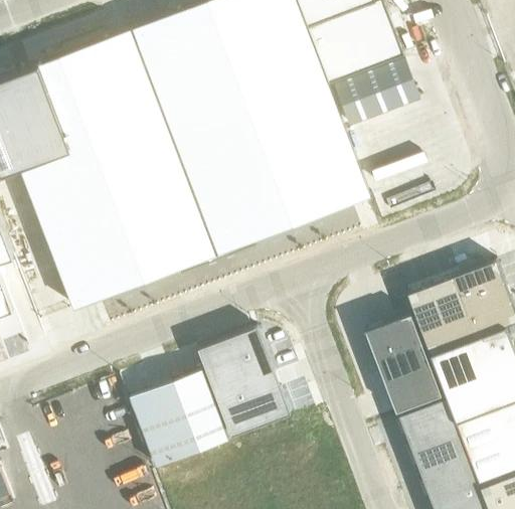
[(113,37),(0,80),(0,172),(1,175),(20,168),(74,310),(179,270),(180,274),(183,273),(253,245),(256,244),(254,240),(370,197),(295,0),(211,0),(169,16),(113,37)]
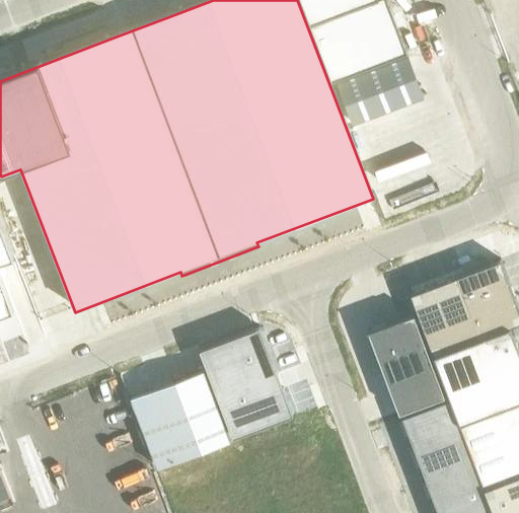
[(299,0),(310,28),(383,0),(379,0),(378,1),(377,0),(299,0)]
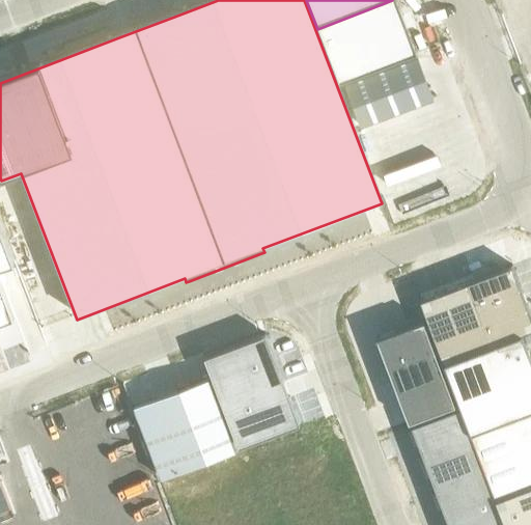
[(394,0),(392,0),(317,29),(339,86),(417,57),(394,0)]
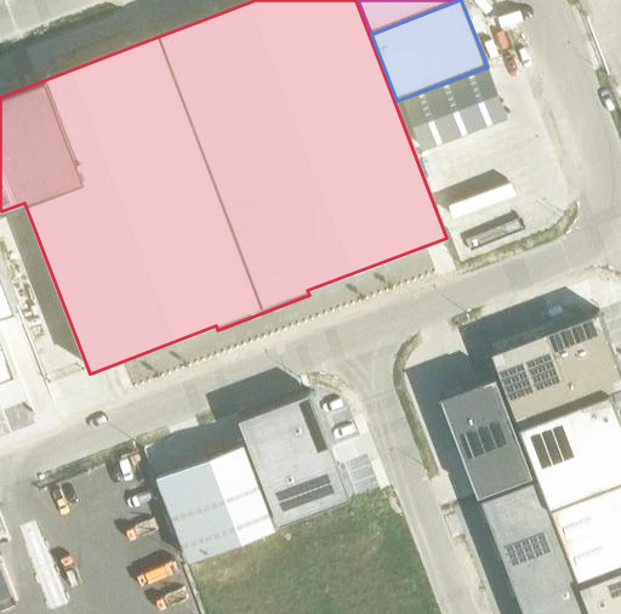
[(488,73),(404,104),(422,153),(506,121),(488,73)]
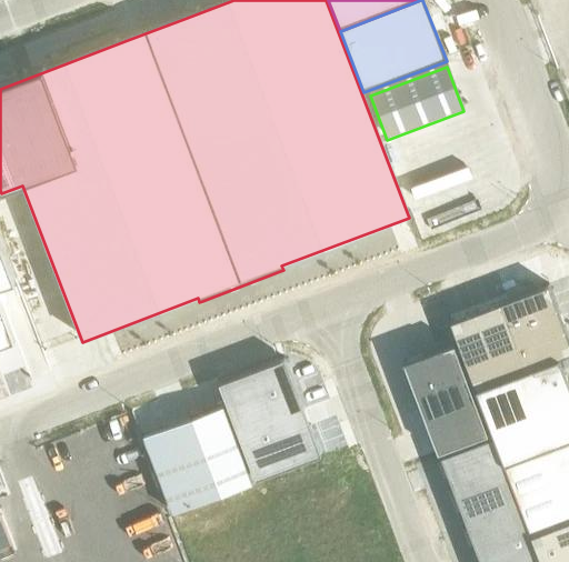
[(0,351),(15,345),(0,307),(0,290),(16,284),(0,244),(0,351)]
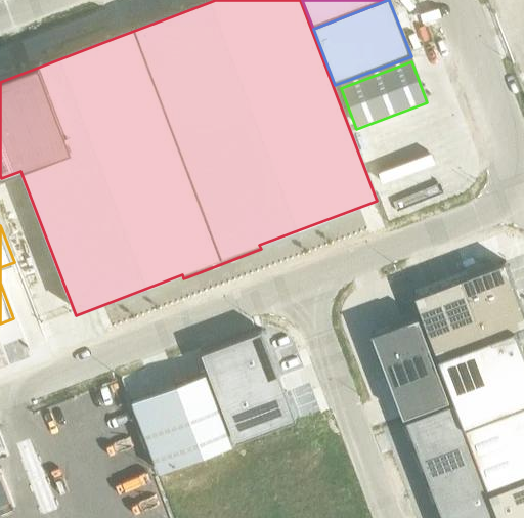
[(505,266),(460,284),(468,304),(513,287),(505,266)]
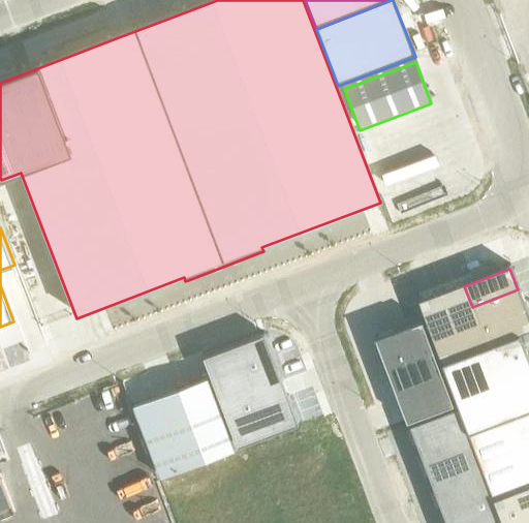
[(464,286),(441,295),(464,357),(488,348),(479,328),(472,307),(464,286)]
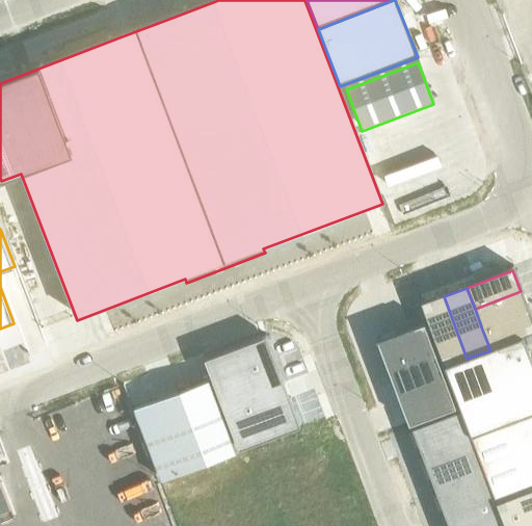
[(521,291),(475,309),(482,330),(528,312),(521,291)]
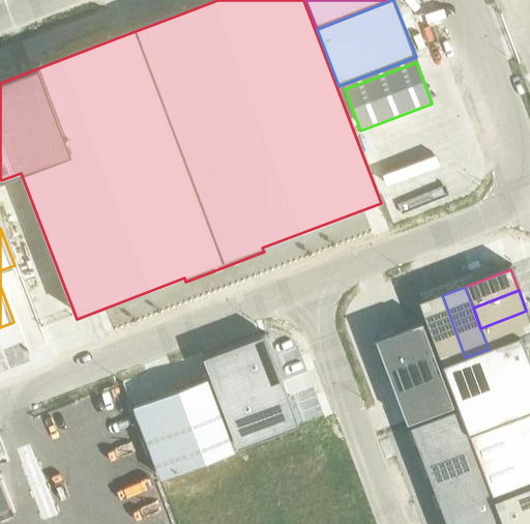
[(442,295),(418,304),(442,367),(465,357),(442,295)]
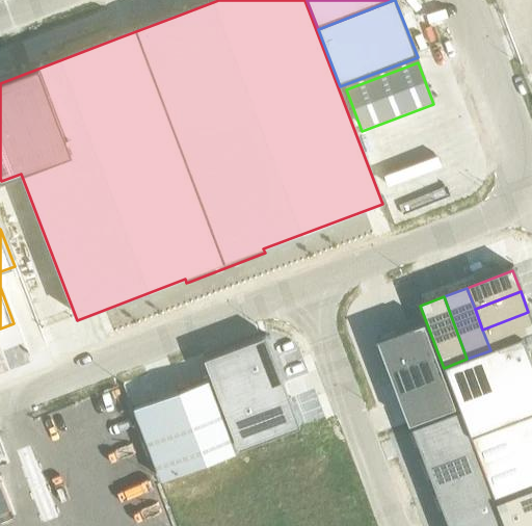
[(531,321),(528,312),(482,330),(490,350),(522,338),(522,339),(531,334),(531,321)]
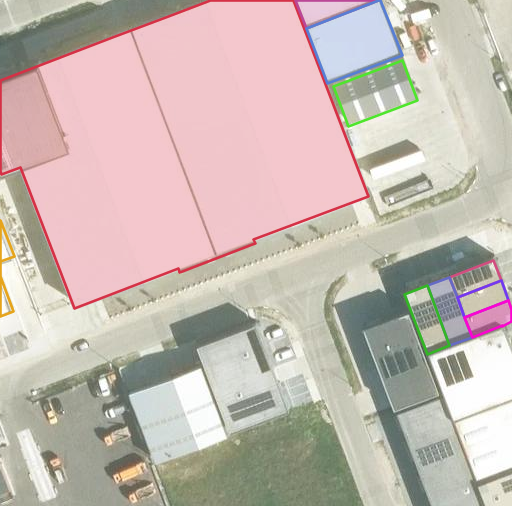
[(398,317),(362,330),(362,332),(363,332),(394,412),(439,394),(408,314),(399,318),(398,317)]
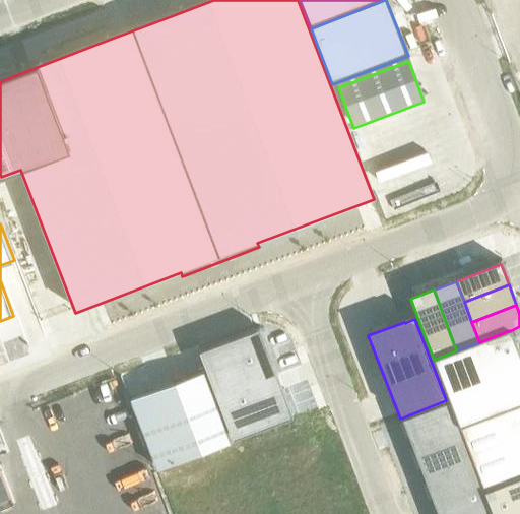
[(456,350),(434,360),(450,403),(451,403),(460,428),(519,404),(519,356),(510,331),(510,330),(479,342),(456,350)]
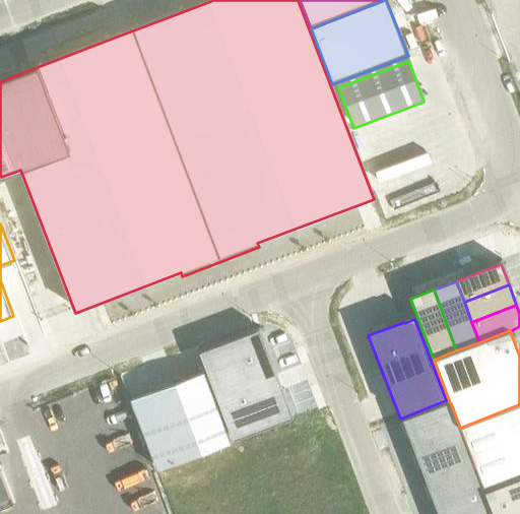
[(260,331),(200,355),(233,442),(294,420),(260,331)]
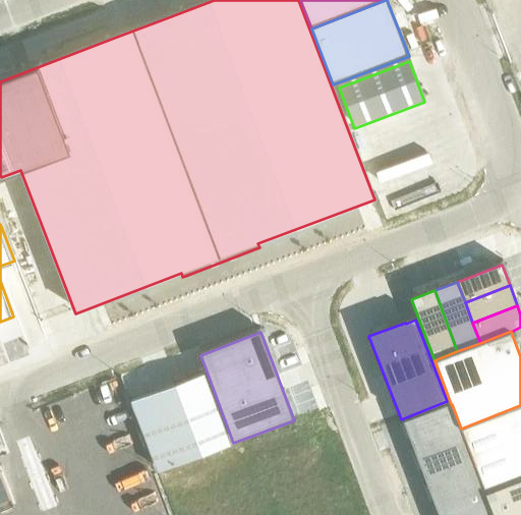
[(205,378),(131,405),(158,474),(231,447),(205,378)]
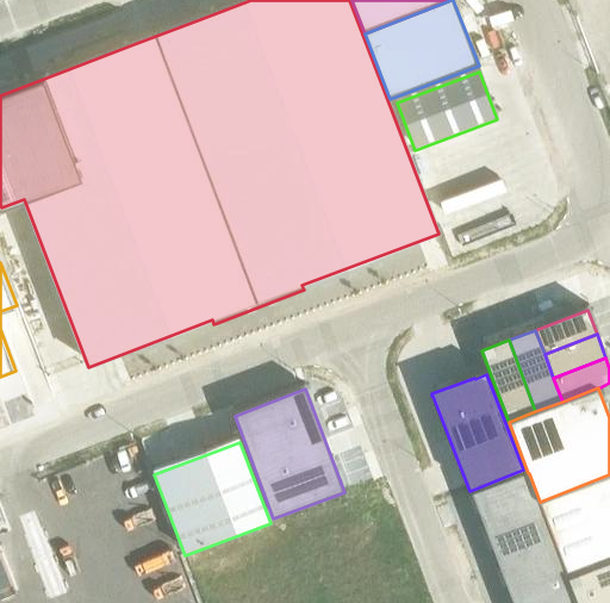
[(528,473),(473,495),(514,602),(578,602),(568,578),(540,502),(529,473),(528,473)]
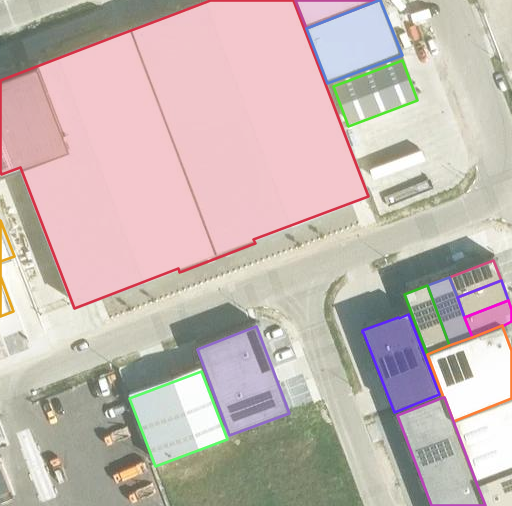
[(511,398),(453,421),(477,485),(511,471),(511,398)]
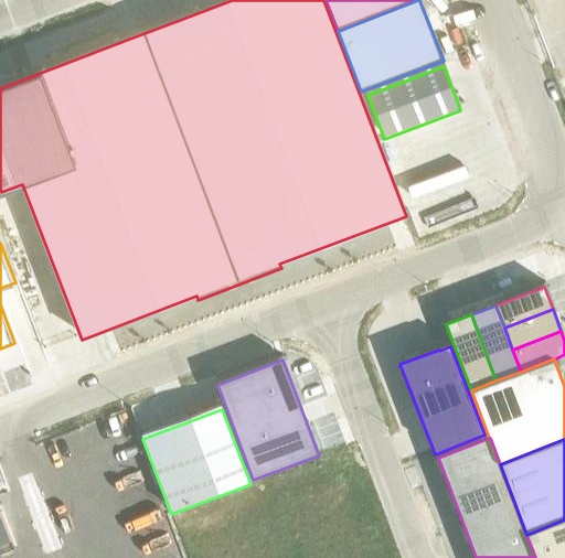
[(0,516),(0,557),(3,557),(14,553),(0,516)]
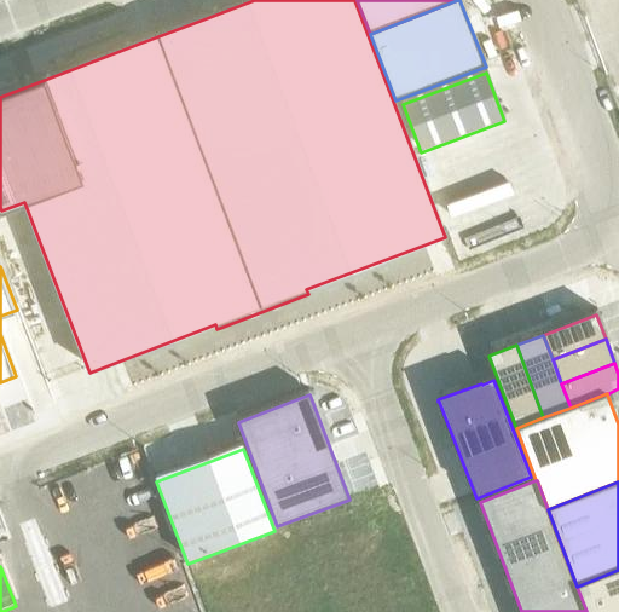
[(618,570),(577,587),(586,611),(618,611),(618,570)]
